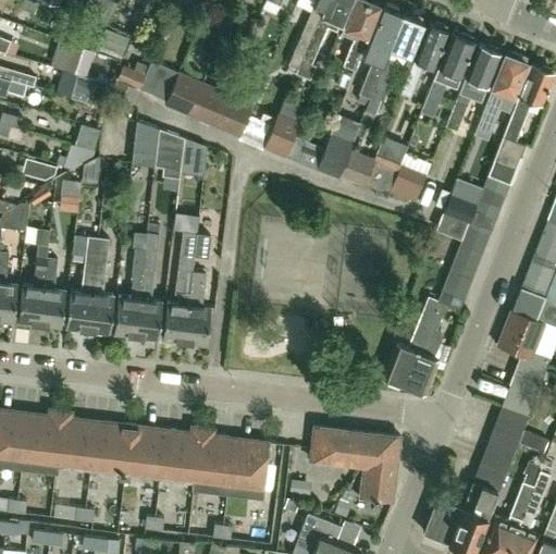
[(0,0),(34,14),(39,0),(0,0)]
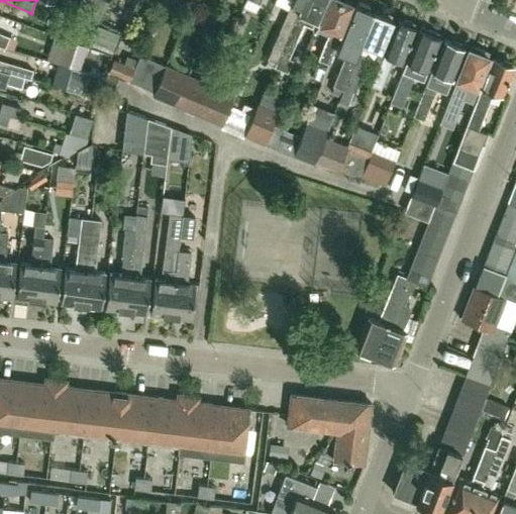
[(98,0),(82,0),(76,15),(75,16),(99,26),(108,4),(98,0)]
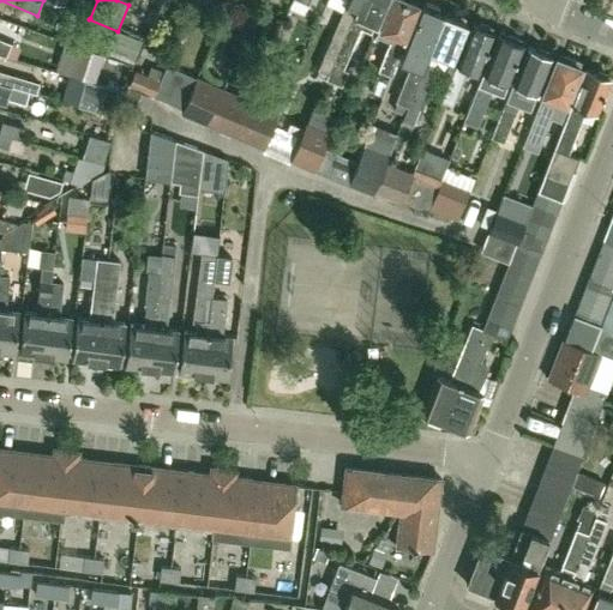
[(294,0),(290,10),(305,17),(311,0),(294,0)]
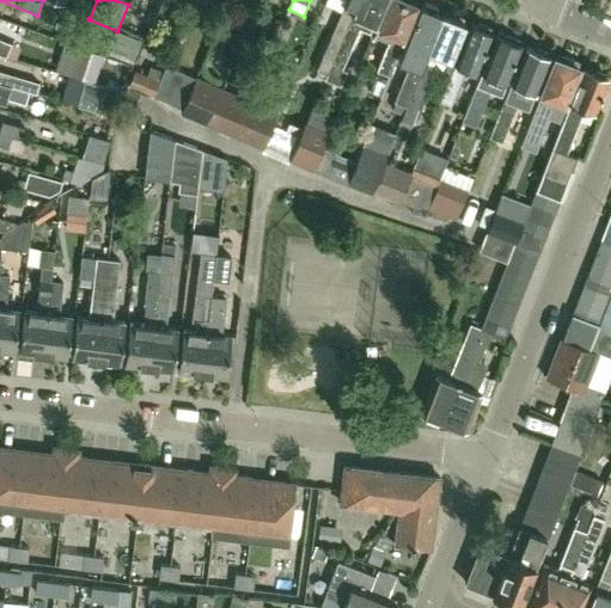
[(347,0),(317,72),(327,75),(352,17),(359,0),(347,0)]
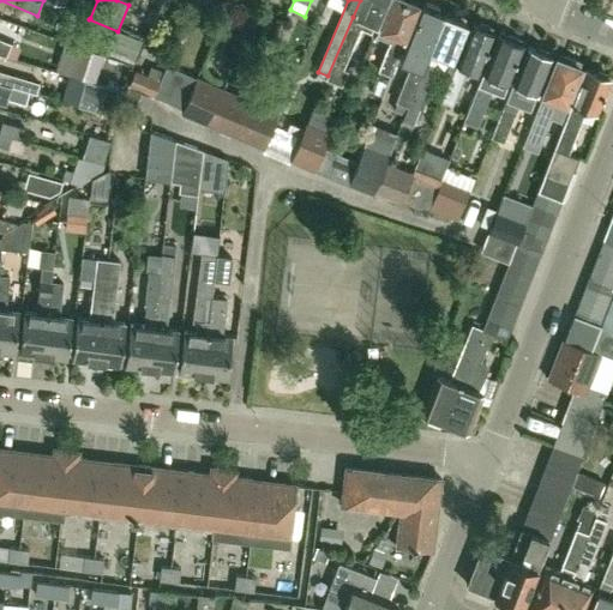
[(360,0),(353,17),(328,76),(329,77),(328,80),(342,86),(348,73),(343,71),(361,31),(371,35),(386,0),(360,0)]
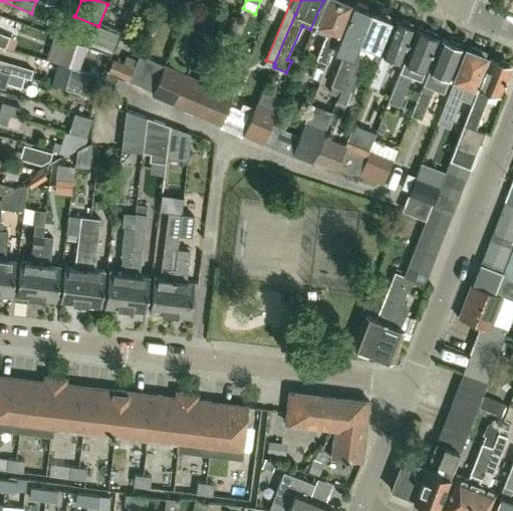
[(326,70),(328,64),(331,56),(330,55),(350,5),(340,1),(340,0),(327,0),(320,19),(315,32),(326,36),(314,66),(326,70)]
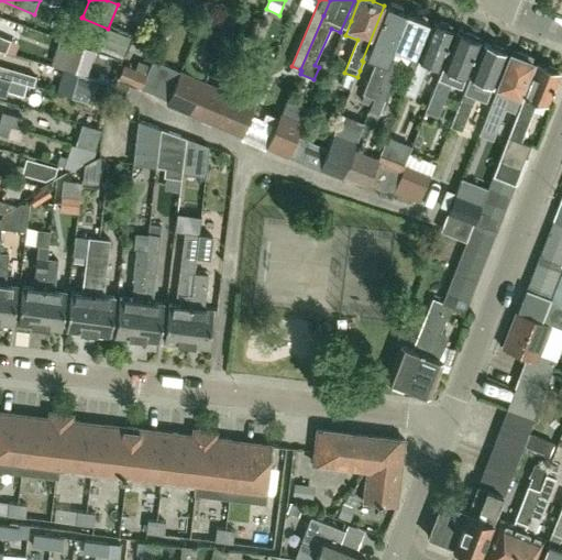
[(381,86),(408,14),(400,12),(401,9),(392,4),(390,8),(388,7),(374,41),(366,59),(376,64),(363,95),(374,99),(368,111),(370,111),(381,86)]
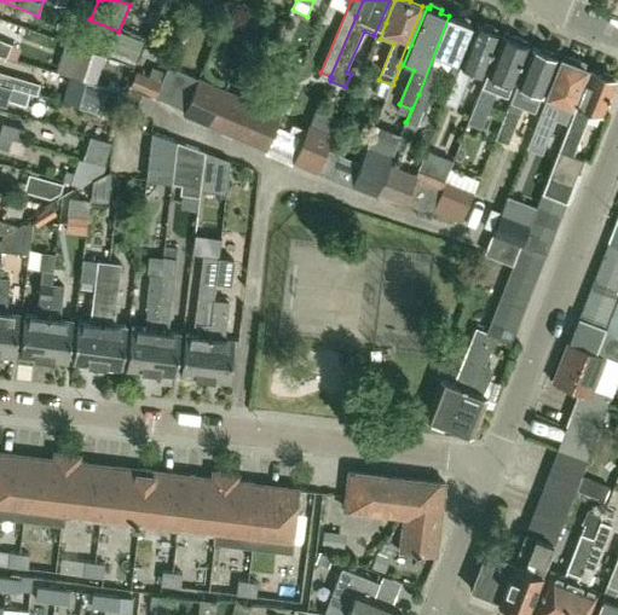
[(419,94),(406,122),(415,126),(444,58),(456,63),(472,25),(468,24),(469,21),(458,16),(456,19),(449,16),(419,94)]
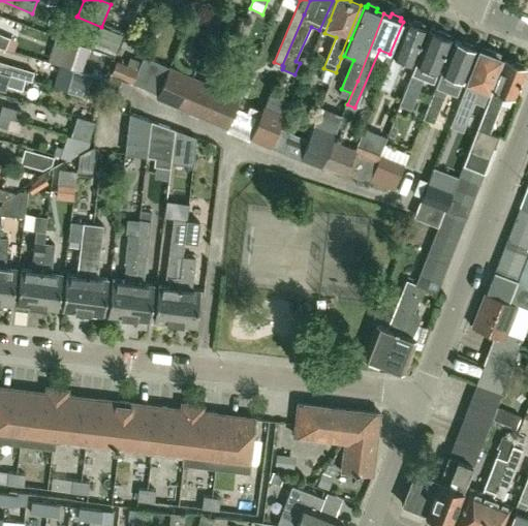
[(406,23),(379,90),(390,94),(395,81),(403,59),(412,63),(426,31),(424,30),(426,26),(414,22),(412,26),(406,23)]
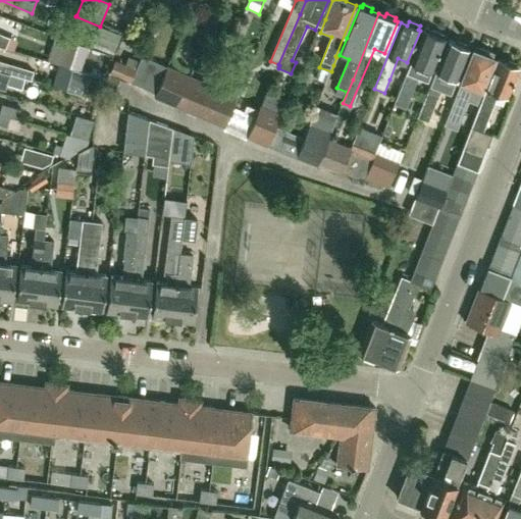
[(431,35),(424,32),(403,84),(394,106),(405,110),(422,67),(431,71),(445,40),(443,39),(444,36),(433,32),(431,35)]
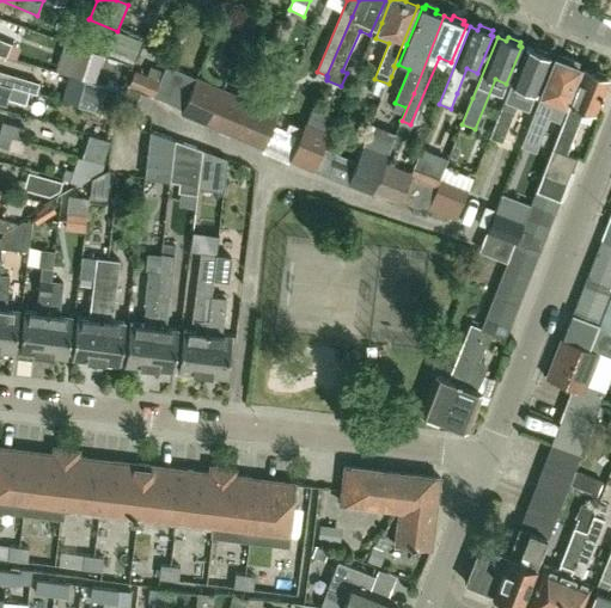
[(0,57),(6,59),(12,47),(0,41),(0,57)]
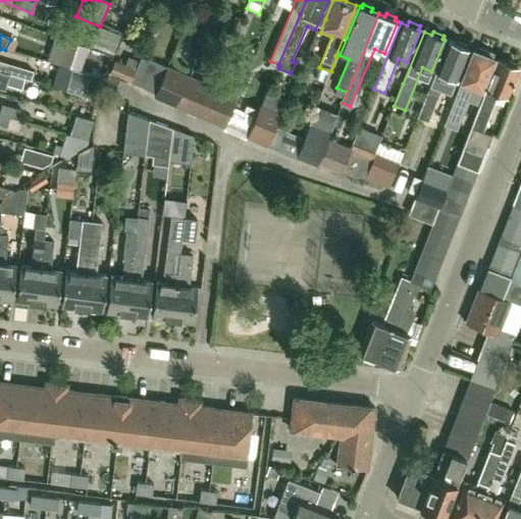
[(457,45),(449,41),(427,94),(418,117),(429,122),(448,78),(456,81),(469,50),(467,49),(468,46),(458,42),(457,45)]
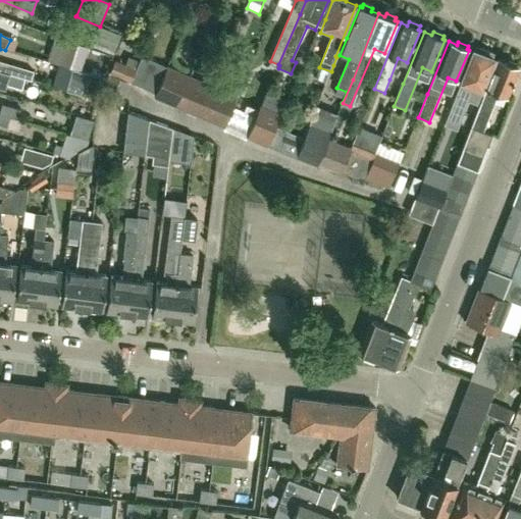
[(67,42),(59,65),(81,72),(89,49),(67,42)]
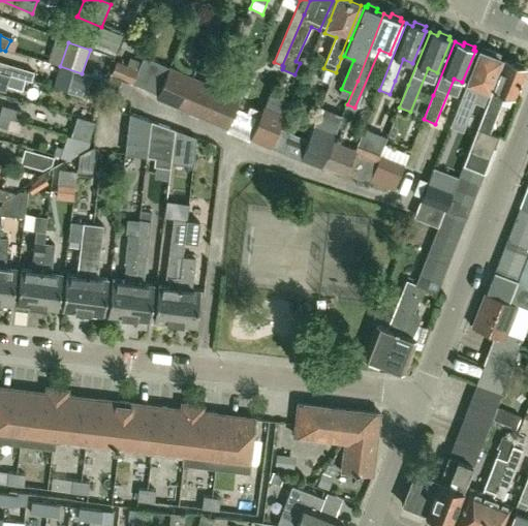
[(239,48),(234,62),(259,71),(265,57),(239,48)]
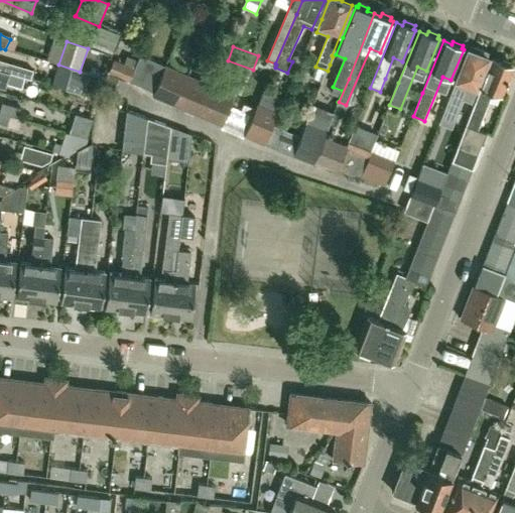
[(456,81),(457,81),(439,123),(451,128),(462,99),(471,102),(476,89),(488,58),(486,57),(487,54),(476,50),(474,53),(468,50),(456,81)]
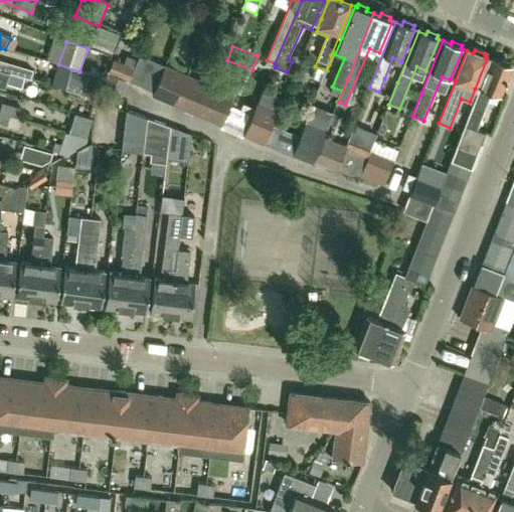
[(127,57),(124,64),(134,69),(135,70),(138,62),(127,57)]
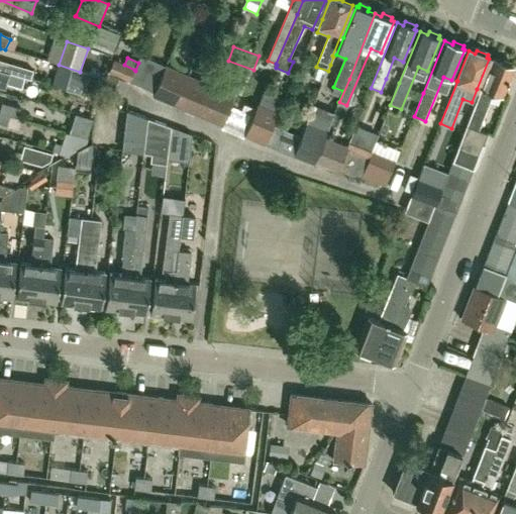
[(141,58),(138,63),(135,71),(130,83),(155,93),(166,68),(141,58)]
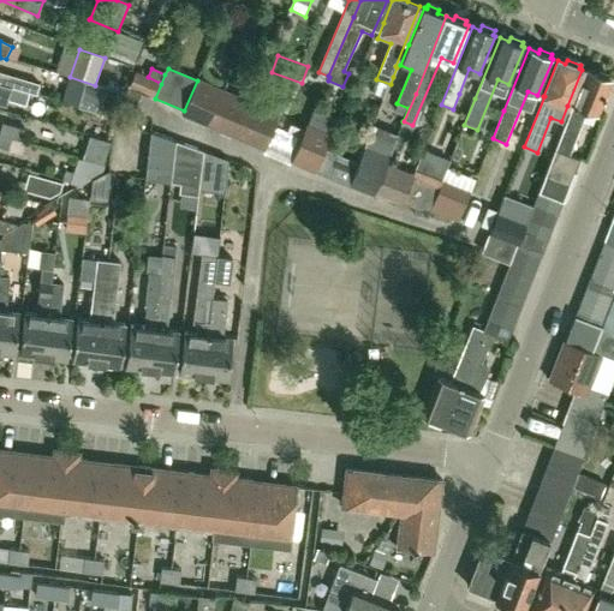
[(0,87),(29,95),(33,83),(0,72),(0,87)]
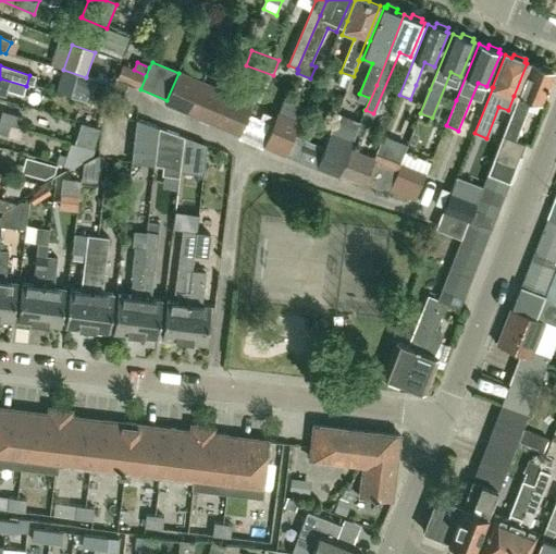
[(123,65),(116,81),(139,89),(145,75),(134,70),(123,65)]
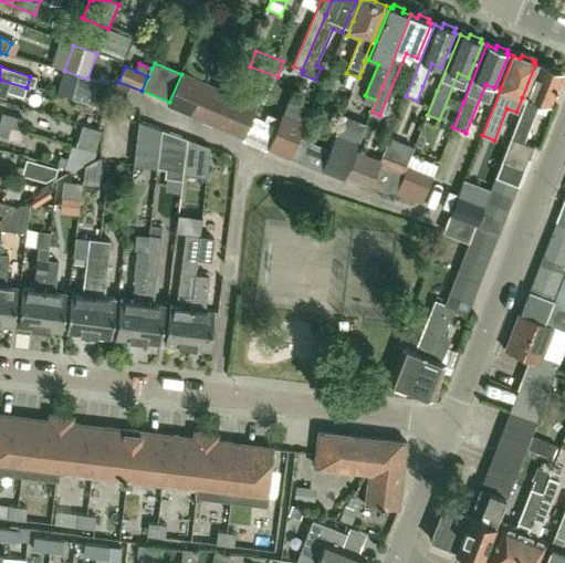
[(550,71),(540,66),(527,98),(511,138),(524,144),(541,102),(551,106),(563,75),(561,75),(560,71),(553,69),(550,71)]
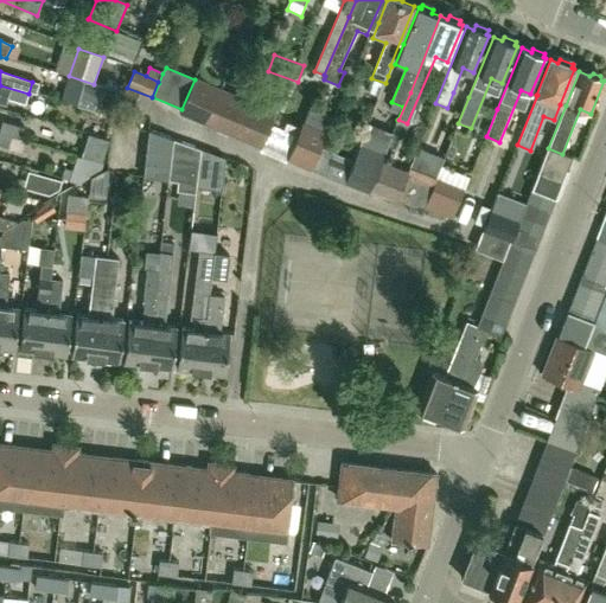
[(179,114),(206,124),(221,91),(195,79),(182,109),(179,114)]
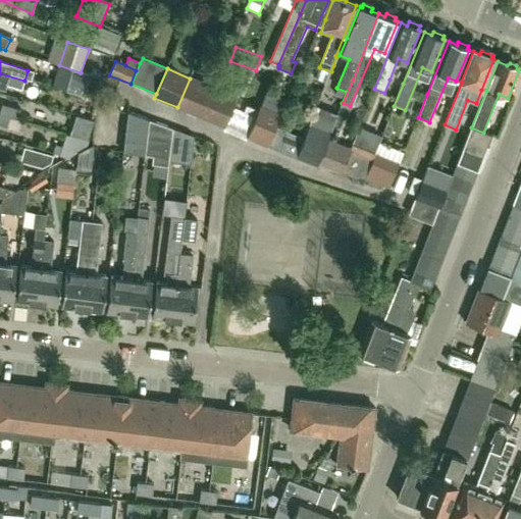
[(98,101),(104,81),(73,71),(67,92),(98,101)]
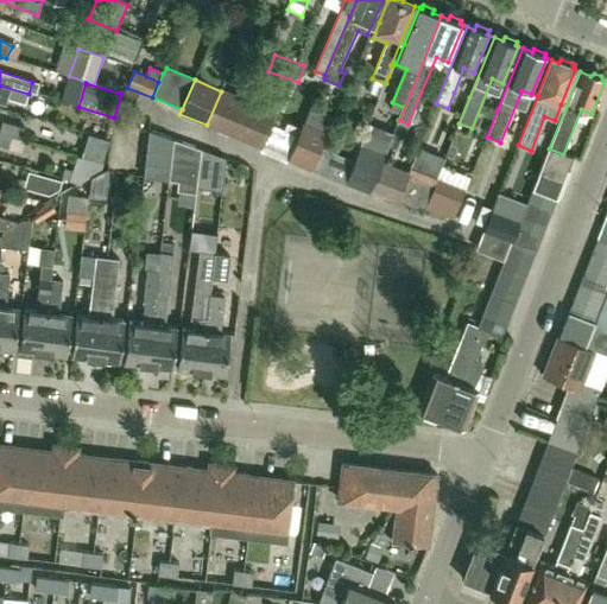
[(0,105),(6,107),(8,100),(26,106),(29,94),(0,86),(0,105)]
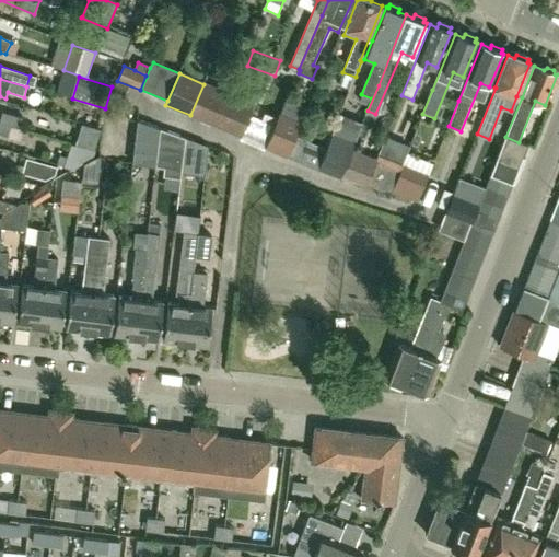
[(111,95),(134,105),(140,91),(140,90),(117,81),(111,95)]
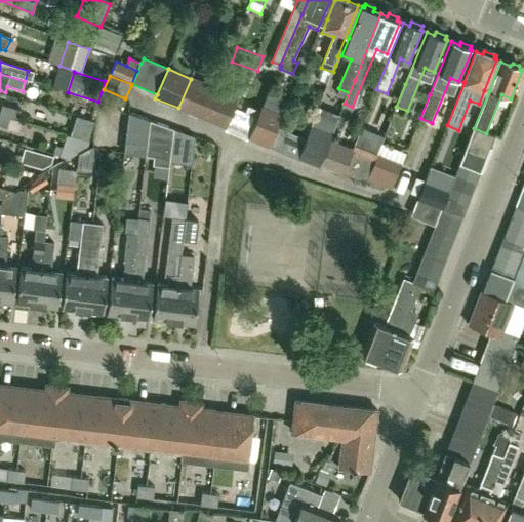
[(178,108),(201,118),(214,88),(191,79),(178,108)]
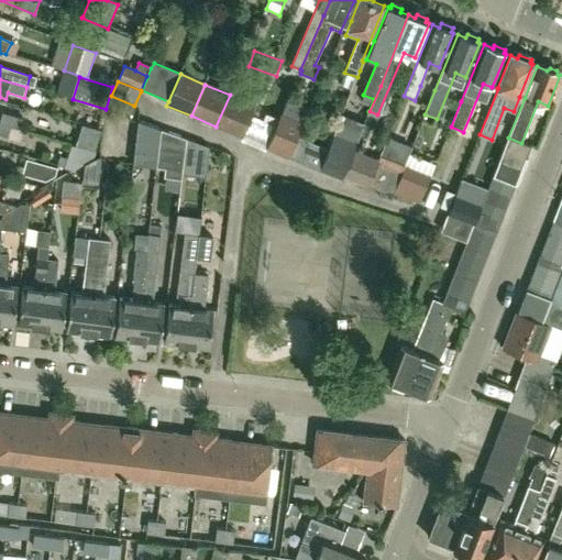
[(255,106),(230,95),(216,127),(242,138),(255,106)]
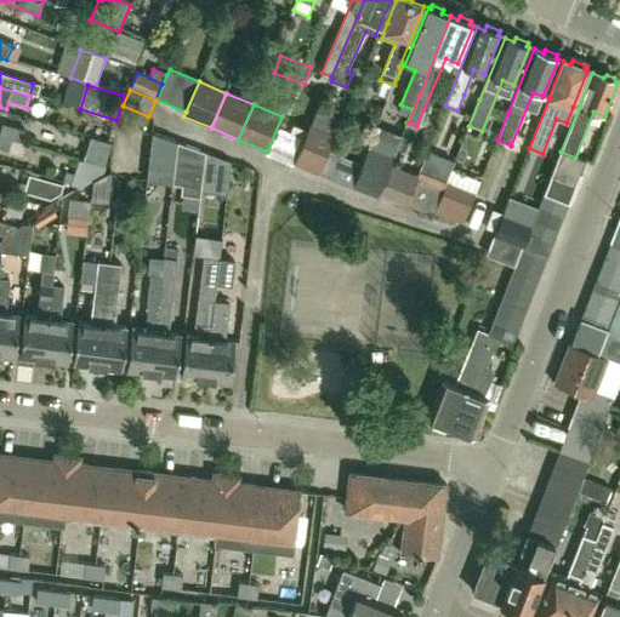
[(328,154),(333,141),(308,131),(295,165),(318,175),(328,154)]
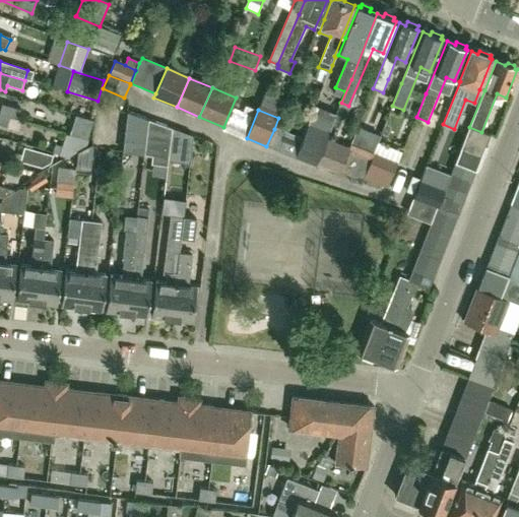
[(148,120),(128,113),(124,154),(143,156),(148,120)]
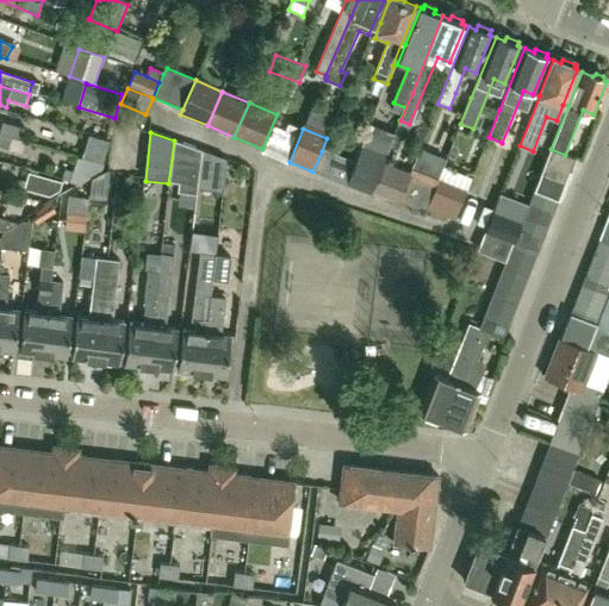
[(0,148),(7,150),(11,138),(0,135),(0,148)]
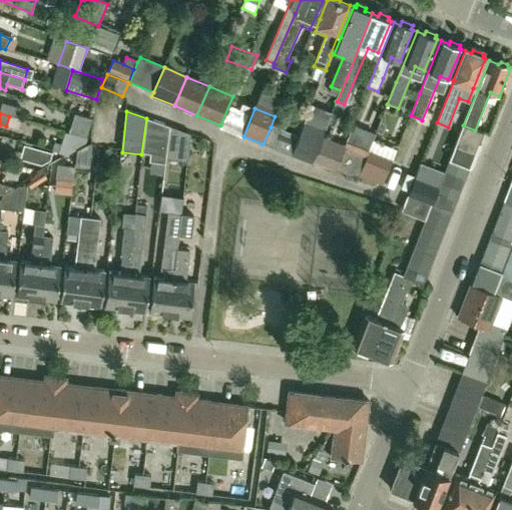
[(171,127),(146,118),(141,154),(150,155),(149,163),(165,165),(166,160),(167,160),(171,127)]
